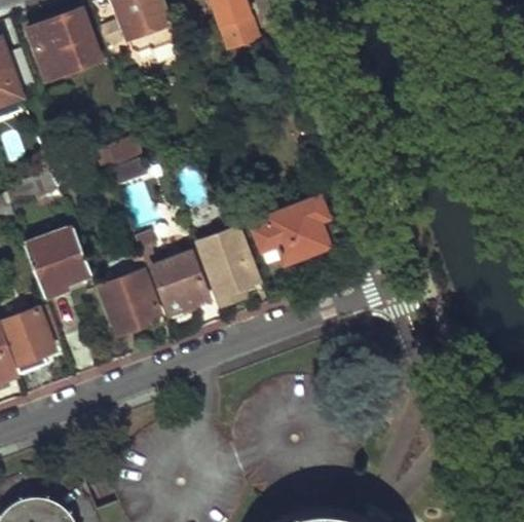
[(171,23),(162,0),(111,0),(126,40),(171,23)]
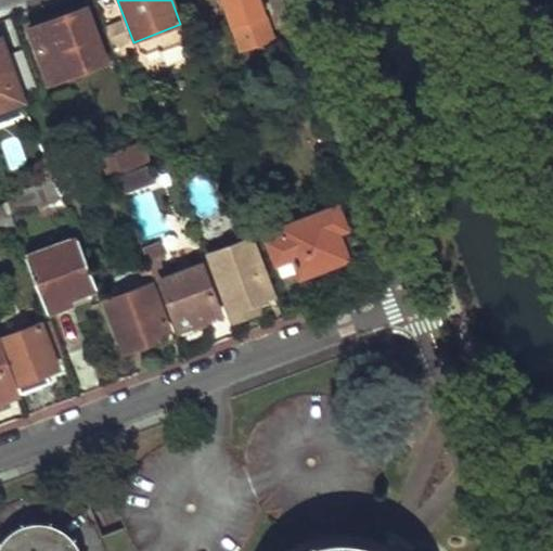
[(271,42),(255,0),(219,0),(239,54),(271,42)]
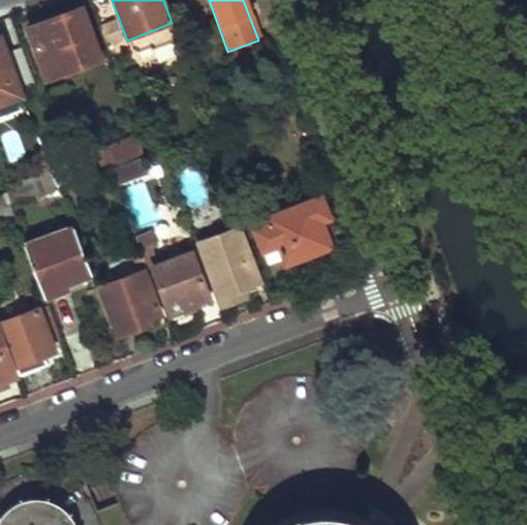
[(283,51),(266,0),(253,0),(259,18),(258,19),(266,37),(258,40),(264,57),(283,51)]
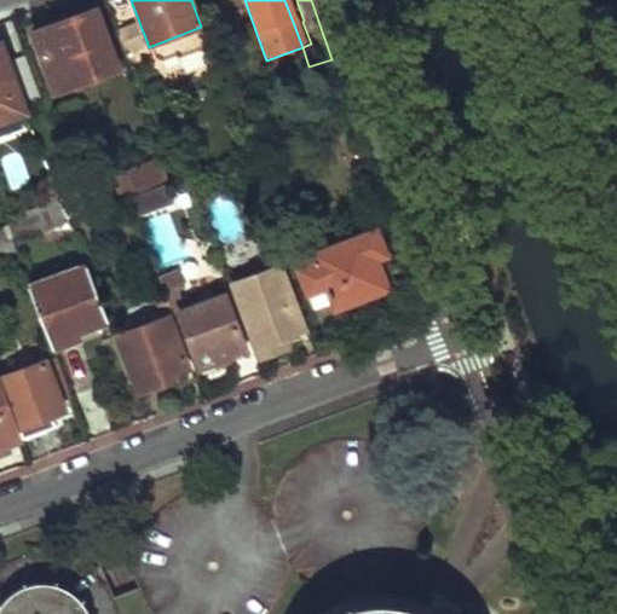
[(101,29),(94,12),(80,17),(86,34),(101,29)]
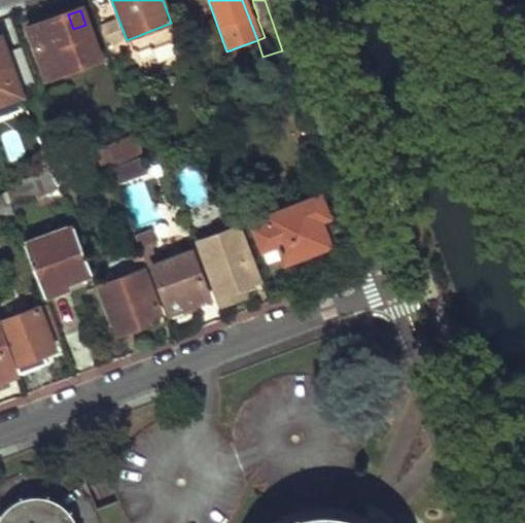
[(97,60),(85,25),(73,29),(68,14),(28,29),(45,78),(97,60)]
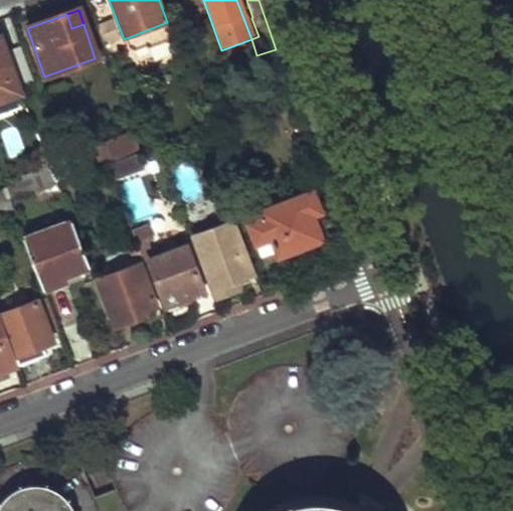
[(118,41),(110,21),(97,26),(105,47),(118,41)]
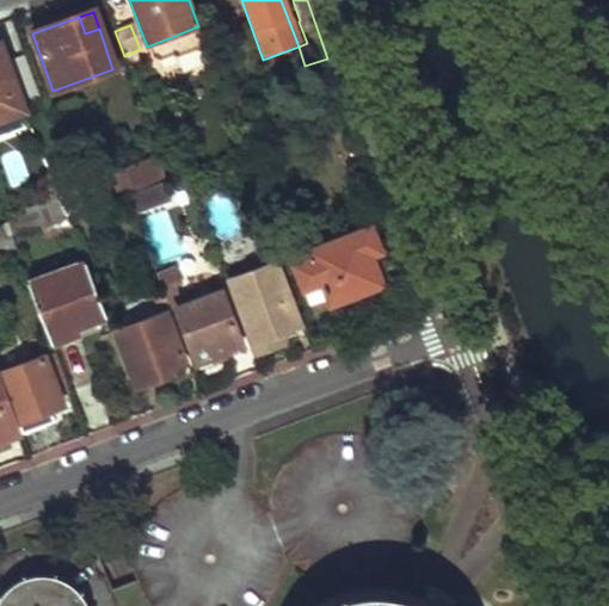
[(0,118),(25,111),(7,65),(0,67),(0,118)]
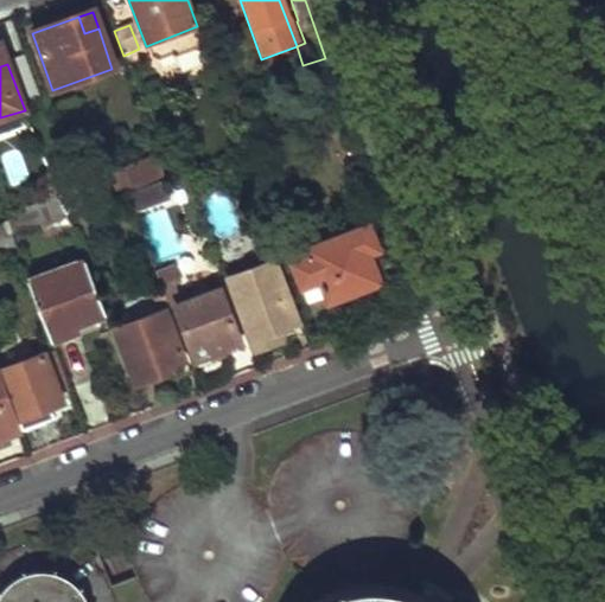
[(108,177),(115,198),(160,181),(152,161),(108,177)]
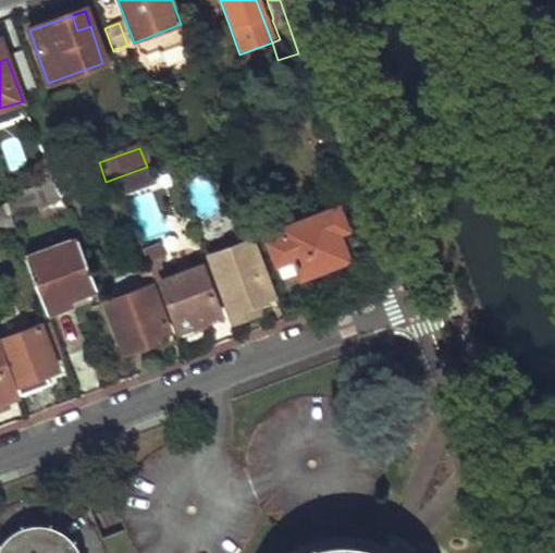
[(169,171),(164,159),(156,163),(152,164),(157,176),(169,171)]
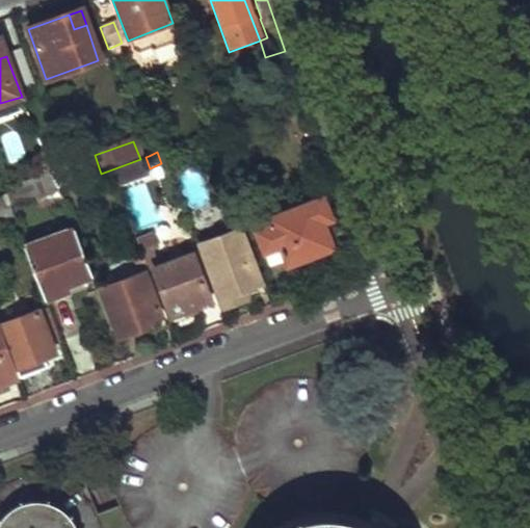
[(62,160),(27,174),(30,184),(8,191),(10,198),(14,205),(17,204),(35,198),(58,189),(72,184),(62,160)]
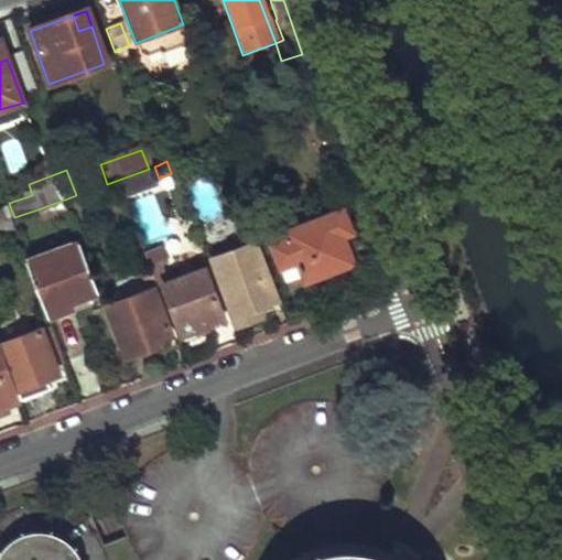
[(65,212),(62,201),(38,210),(42,219),(65,212)]
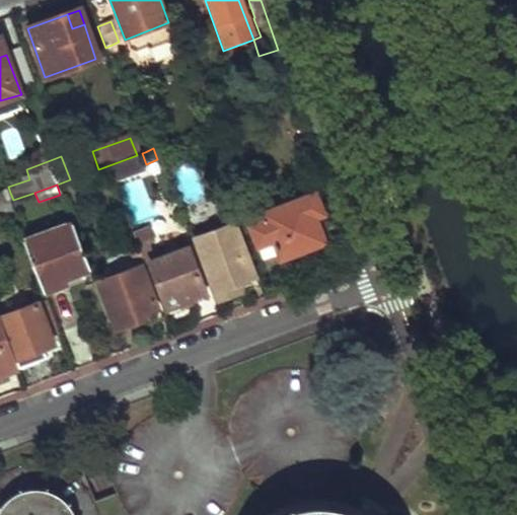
[(13,200),(10,193),(0,196),(0,204),(8,202),(13,200)]
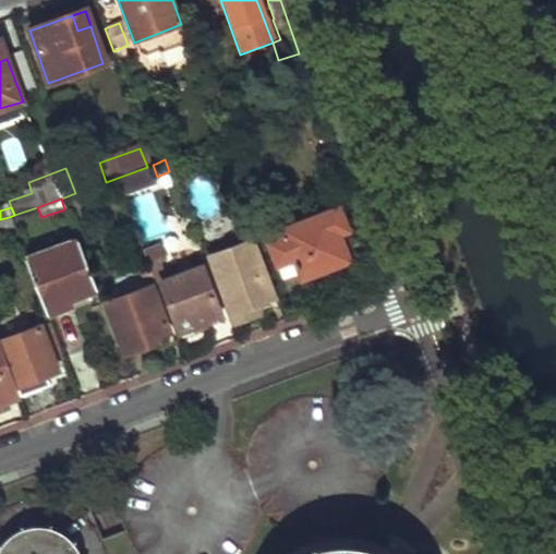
[(351,261),(335,208),(278,229),(281,239),(267,245),(283,289),(334,271),(331,267),(351,261)]
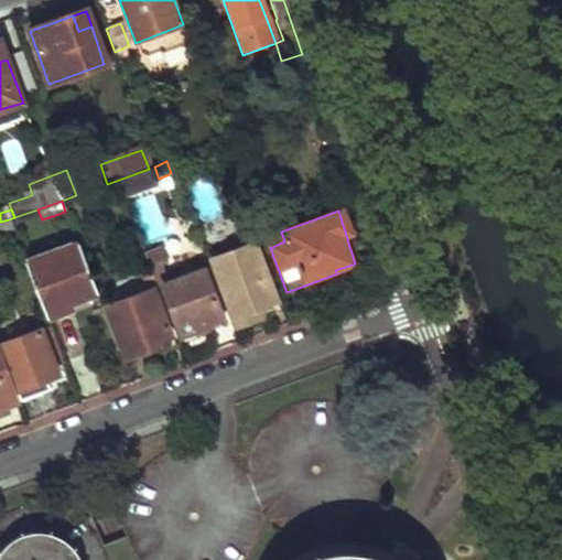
[(23,230),(18,216),(14,217),(9,219),(13,233),(23,230)]
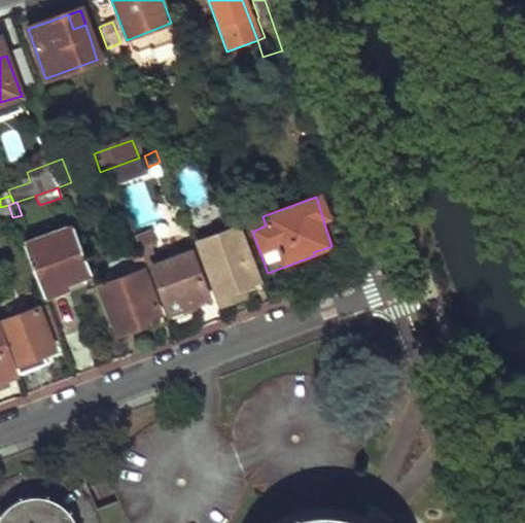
[(0,221),(12,217),(8,205),(0,207),(0,221)]
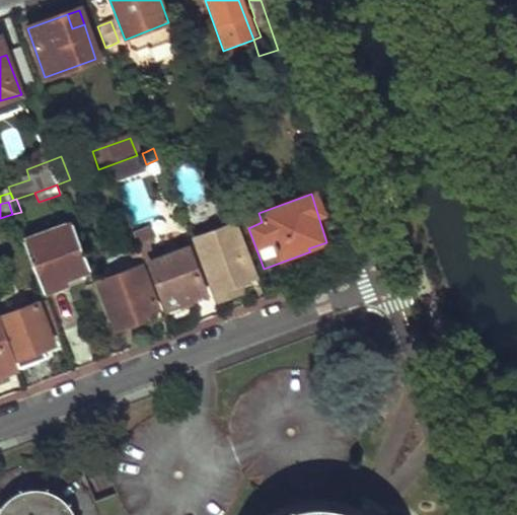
[(88,272),(71,225),(23,242),(43,295),(65,287),(63,282),(88,272)]
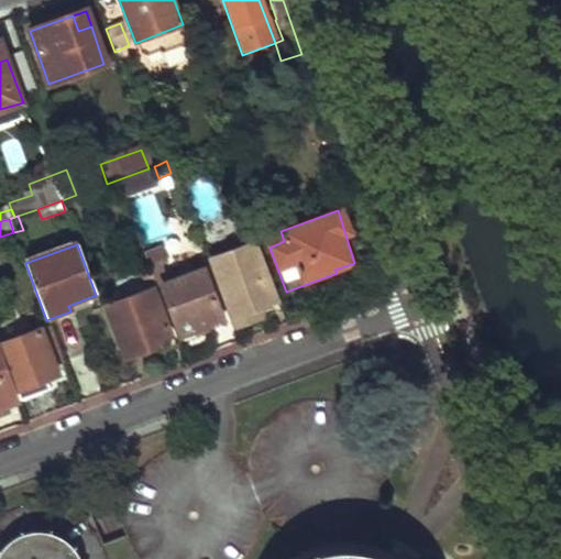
[(271,302),(250,245),(207,260),(224,306),(249,297),(253,308),(271,302)]
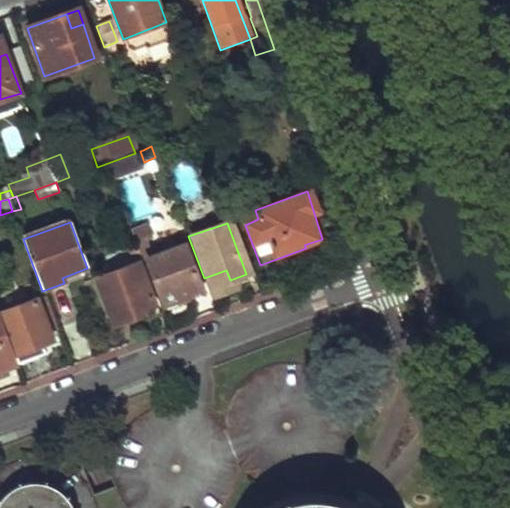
[(142,241),(134,245),(138,255),(141,263),(145,261),(162,307),(199,293),(182,247),(150,259),(142,241)]
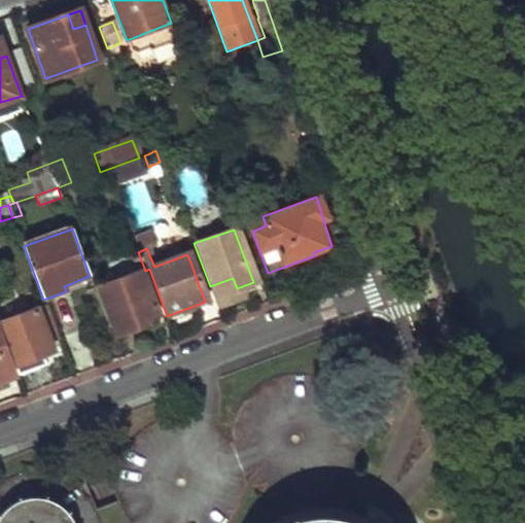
[(142,263),(138,252),(130,255),(134,266),(142,263)]
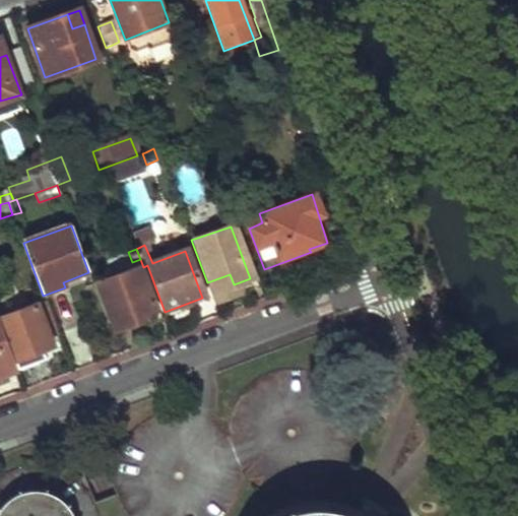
[(152,312),(137,268),(96,282),(114,330),(133,324),(131,319),(152,312)]
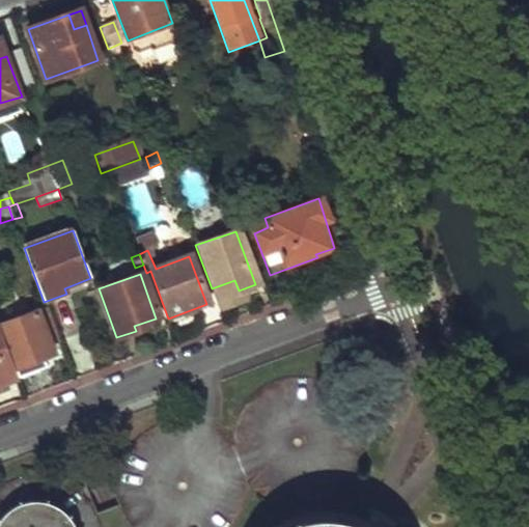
[(66,294),(92,284),(90,278),(64,288),(66,294)]
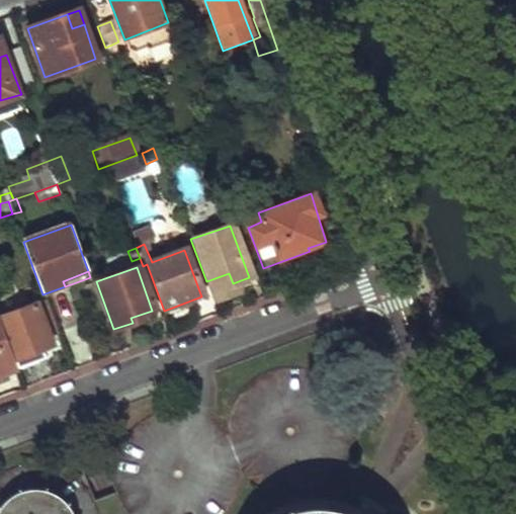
[(210,292),(233,283),(229,273),(206,281),(210,292)]
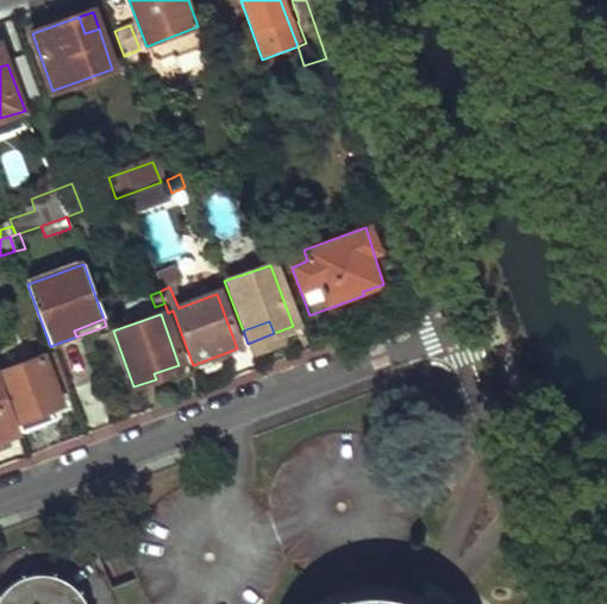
[(1,376),(24,438),(42,432),(37,417),(60,409),(44,362),(1,376)]
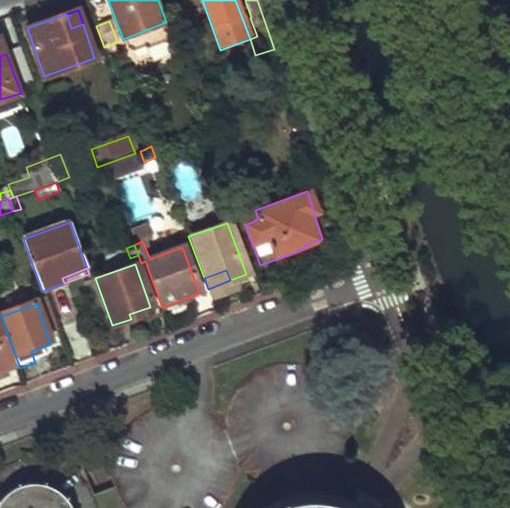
[(131,319),(152,312),(150,307),(129,314),(131,319)]
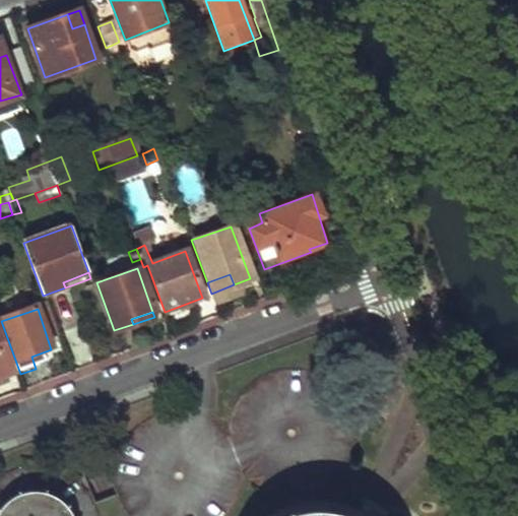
[(0,377),(17,371),(0,324),(0,377)]
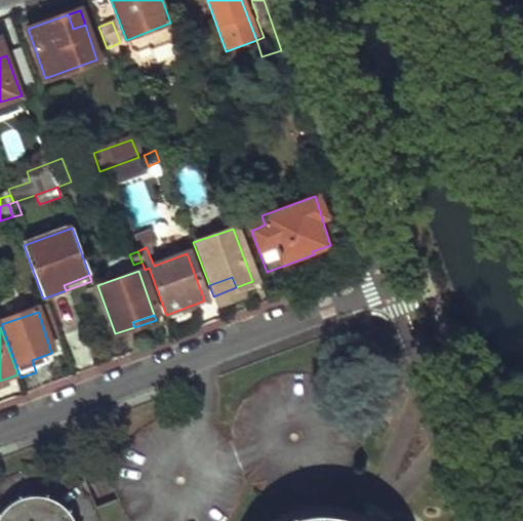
[(56,502),(49,497),(40,495),(32,494),(24,495),(15,497),(7,502),(0,507),(0,520),(74,520),(69,513),(64,507),(56,502)]
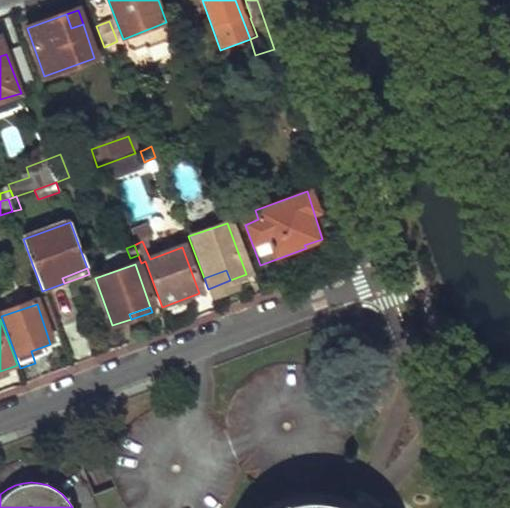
[(314,493),(302,493),(290,496),(279,499),(268,505),(265,507),(362,507),(360,506),(350,500),(338,496),(326,494),(314,493)]
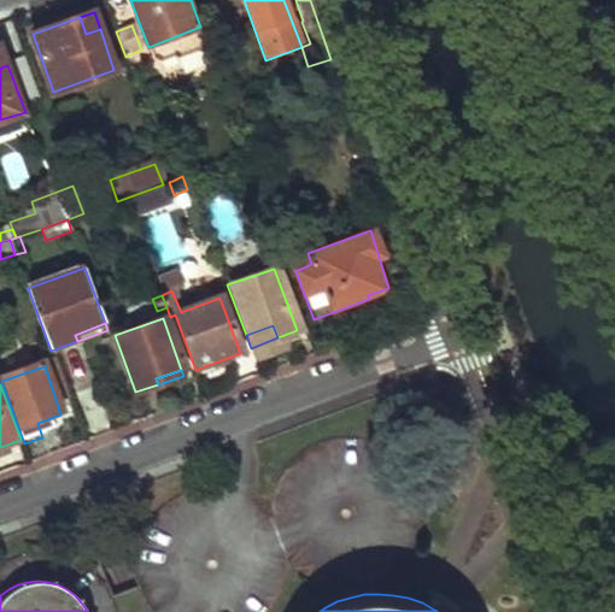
All buildings are outlined.
